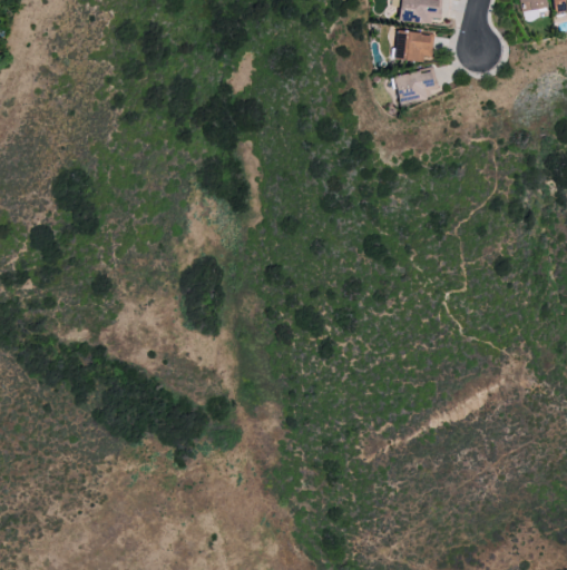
[(396,20),(427,23),(428,17),(439,18),(440,0),(388,0),(388,6),(398,7),(396,20)]
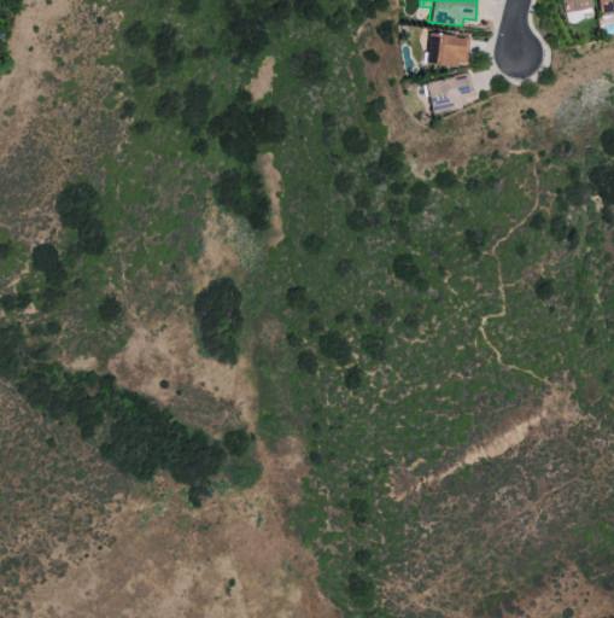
[(591,0),(560,0),(562,12),(592,9),(591,0)]
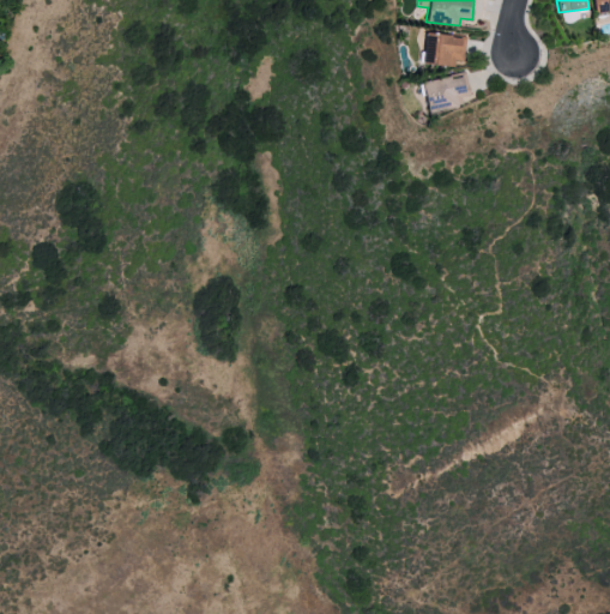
[(609,0),(595,0),(597,12),(609,10),(609,0)]
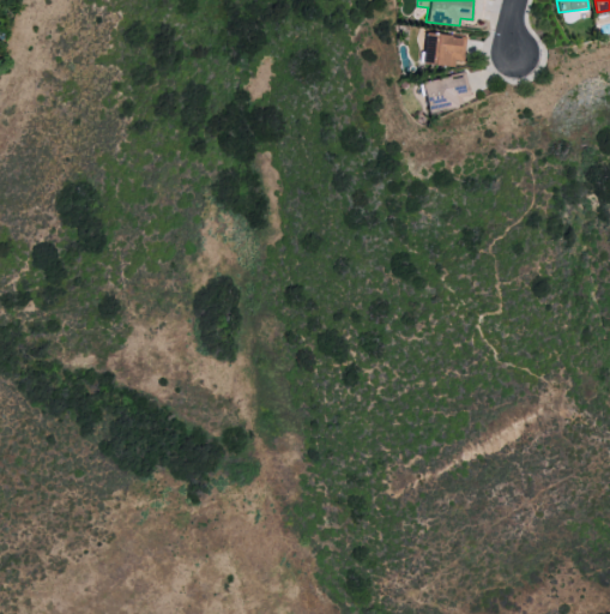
[(463,64),(464,36),(426,34),(424,52),(418,50),(417,62),(463,64)]
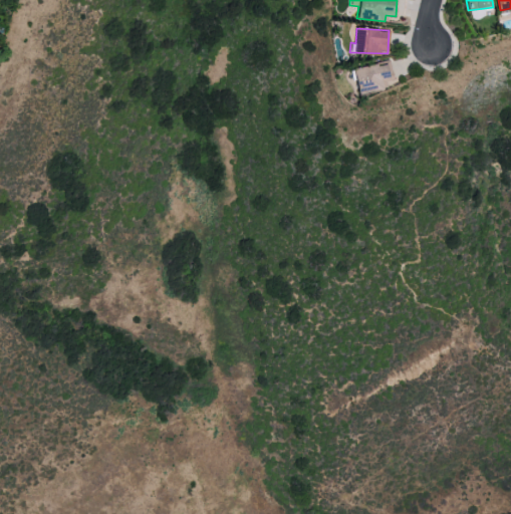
[(361,92),(396,83),(390,61),(355,69),(361,92)]
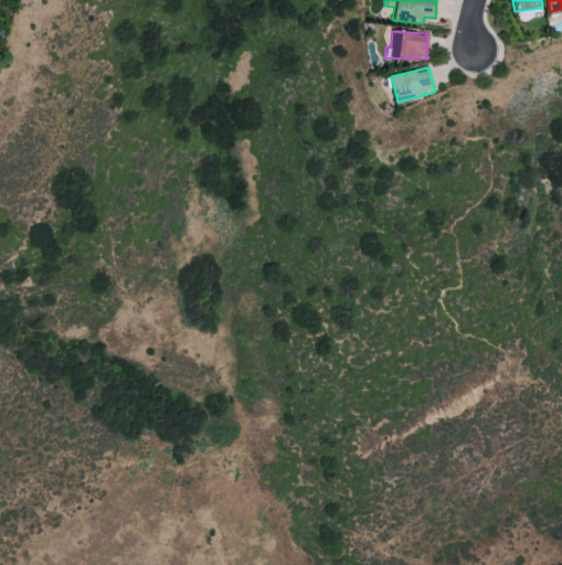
All buildings are outlined.
